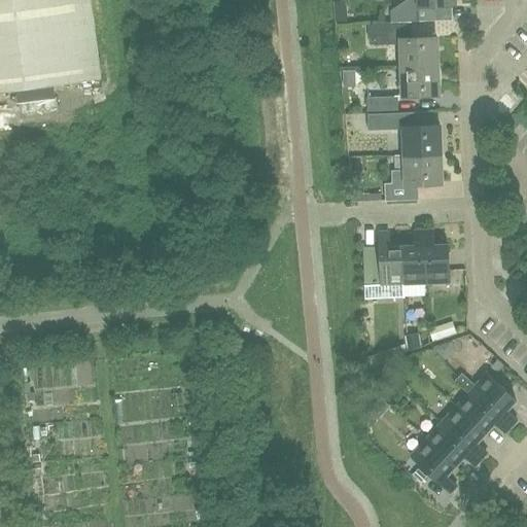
[(0,0),(0,90),(102,77),(92,0),(0,0)]
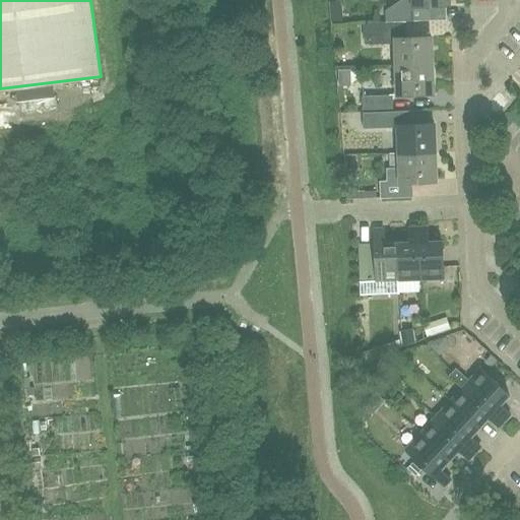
[(394,22),(406,22),(433,21),(432,7),(450,6),(449,0),(402,0),(394,6),(394,22)]
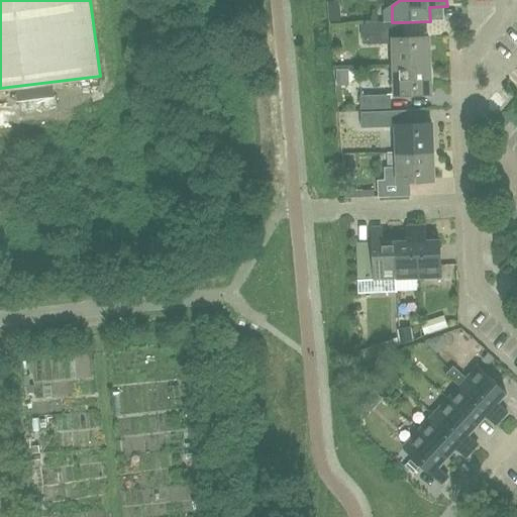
[(405,38),(404,22),(392,22),(366,23),(367,44),(393,43),(394,67),(430,66),(429,37),(405,38)]
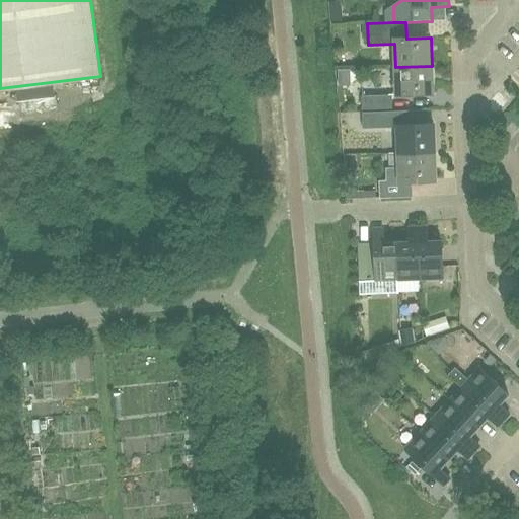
[(396,95),(433,94),(432,66),(395,67),(396,95)]
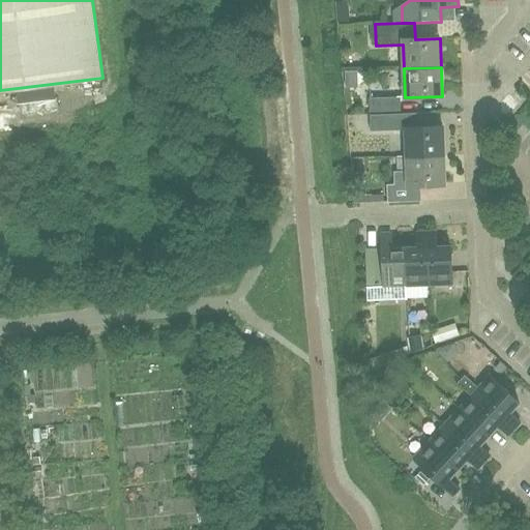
[(370,115),(386,115),(401,115),(401,97),(370,98),(370,115)]
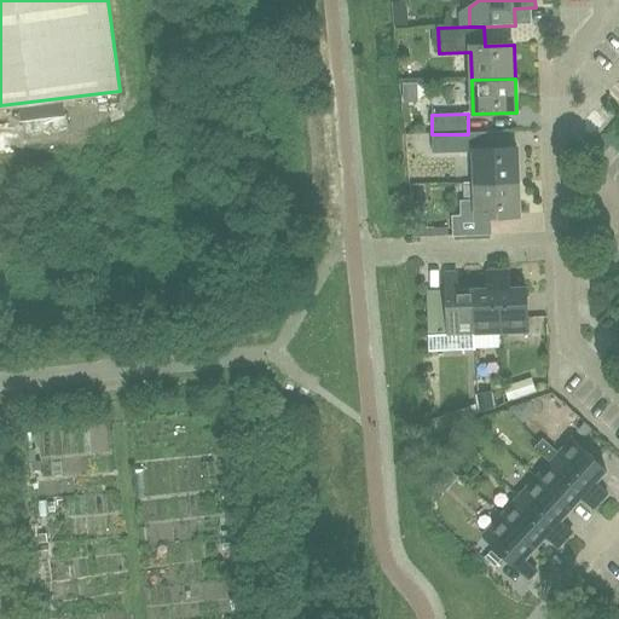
[(474,151),(475,183),(519,181),(518,149),(487,150),(487,133),(441,134),(441,152),(474,151)]
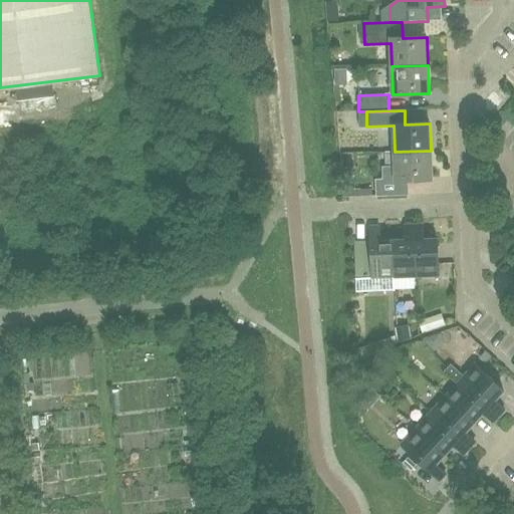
[(378,195),(408,194),(408,181),(432,180),(431,152),(395,153),(396,181),(377,181),(377,187),(378,191),(378,194),(378,195)]
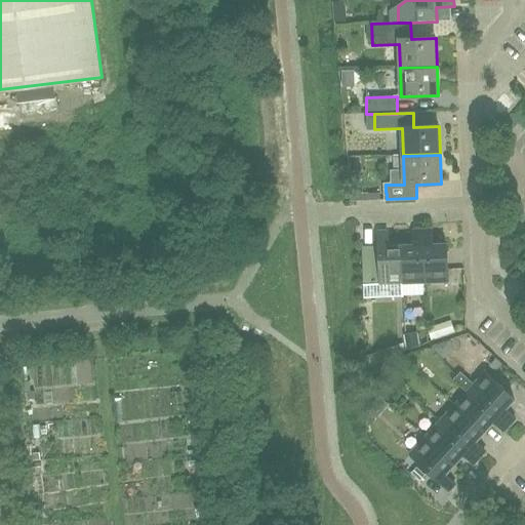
[(385,199),(387,199),(387,198),(387,195),(386,191),(371,192),(371,200),(385,199)]
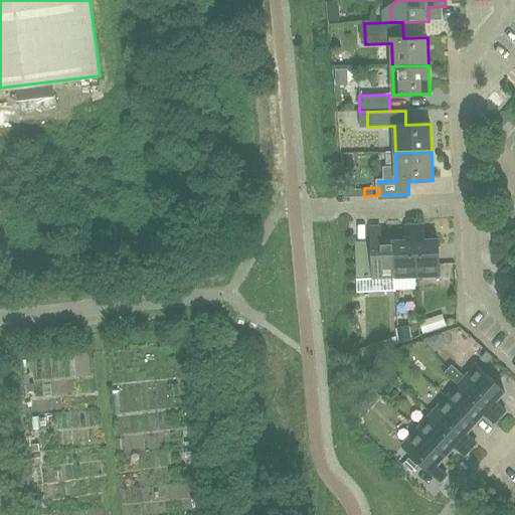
[(395,279),(416,279),(415,226),(406,227),(407,241),(394,241),(395,279)]
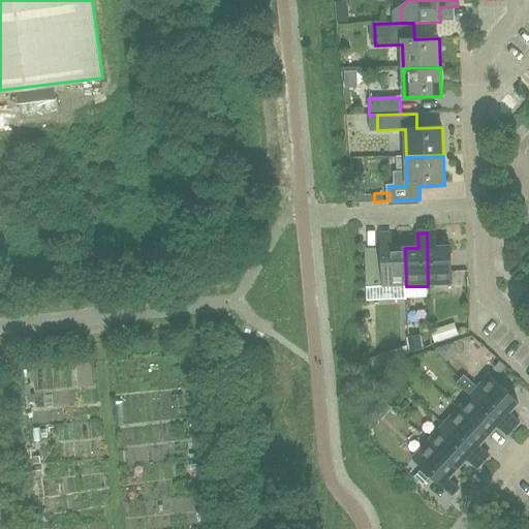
[(436,247),(435,232),(427,232),(428,286),(452,285),(450,247),(436,247)]
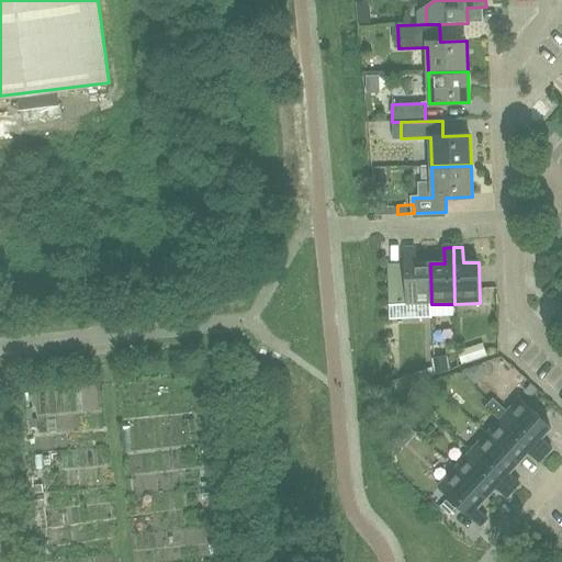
[(416,265),(415,248),(405,249),(406,263),(405,263),(406,276),(389,276),(390,304),(406,304),(406,305),(431,304),(430,263),(416,265)]
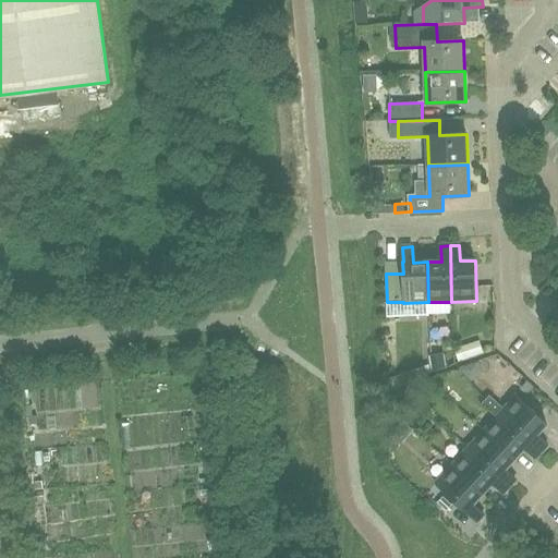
[(478,340),(455,349),(459,361),(483,353),(478,340)]
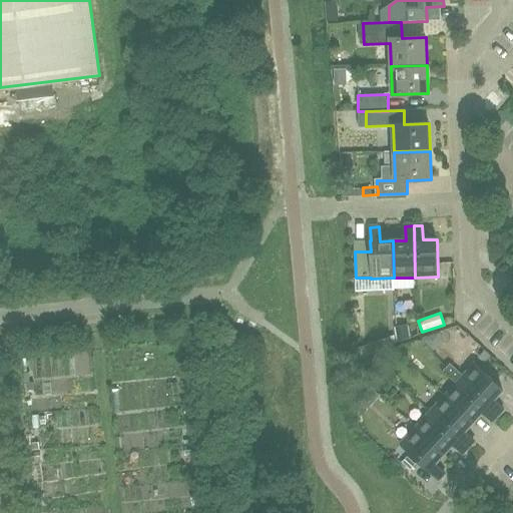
[(397,341),(405,339),(410,337),(408,325),(395,327),(397,341)]
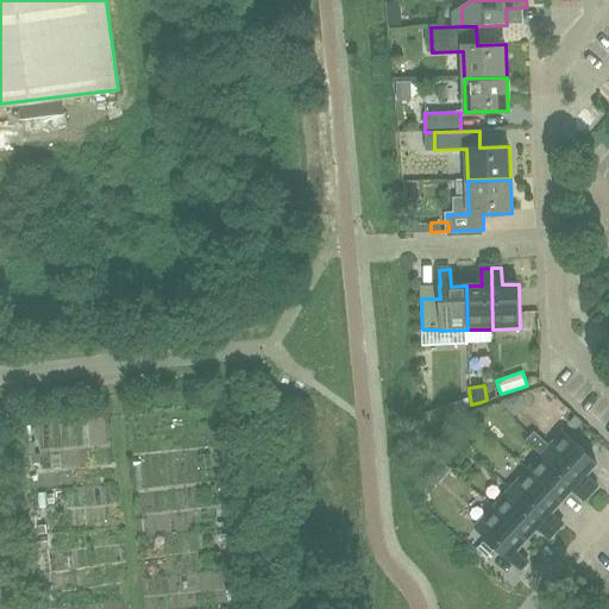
[(521,396),(502,403),(513,416),(525,406),(521,396)]
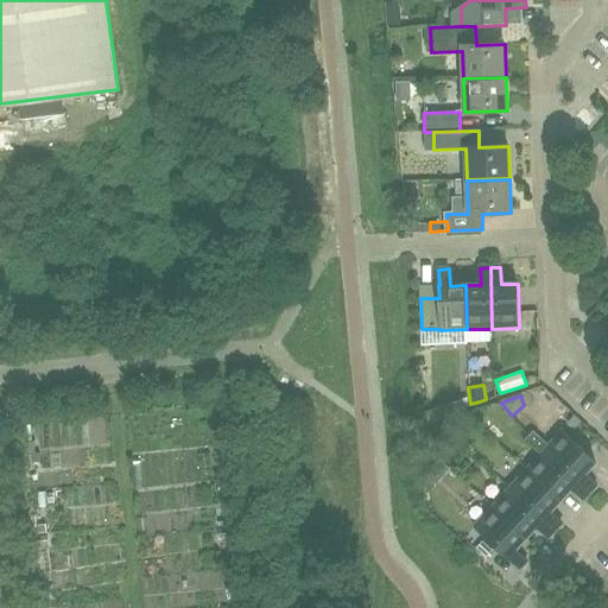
[(596,461),(563,430),(549,445),(532,431),(530,435),(590,492),(597,483),(584,473),(596,461)]
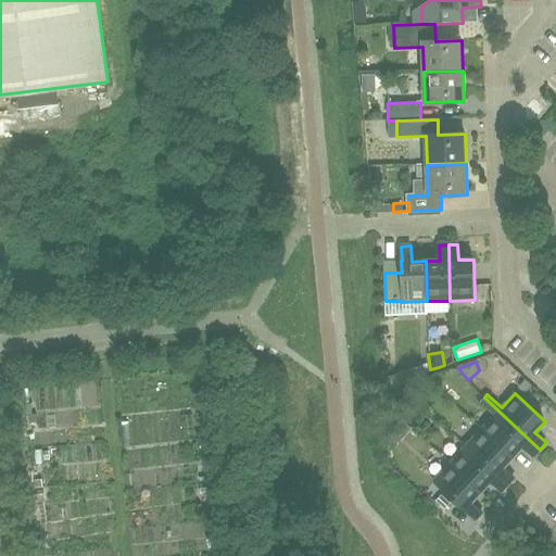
[(540,450),(484,397),(479,402),(494,416),(483,428),(513,455),(521,445),(533,456),(540,450)]
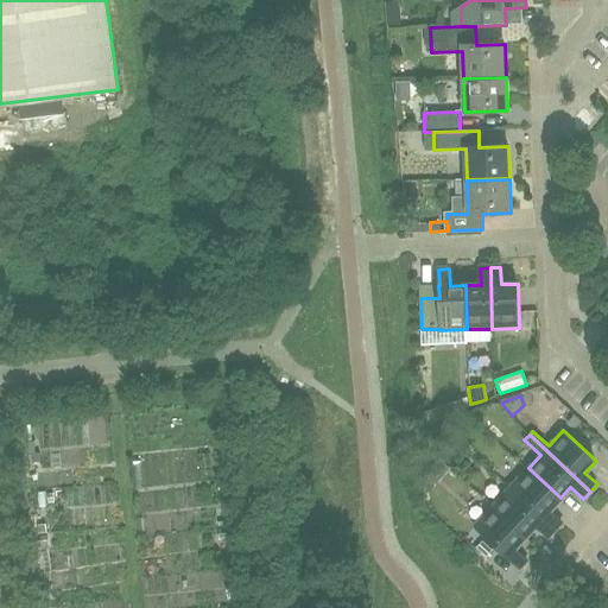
[(429,447),(439,455),(448,444),(437,436),(429,447)]
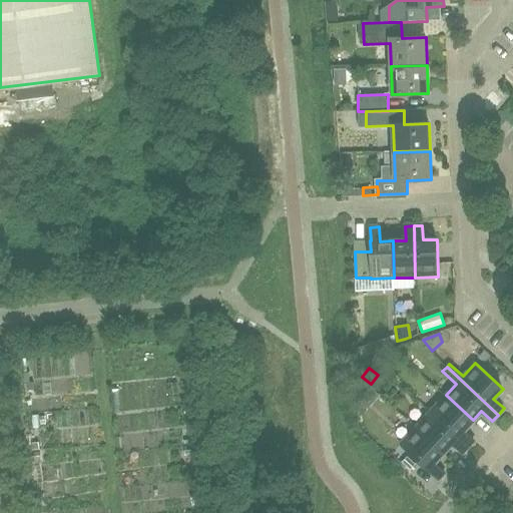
[(469,446),(474,440),(463,431),(473,420),(446,395),(431,411),(469,446)]
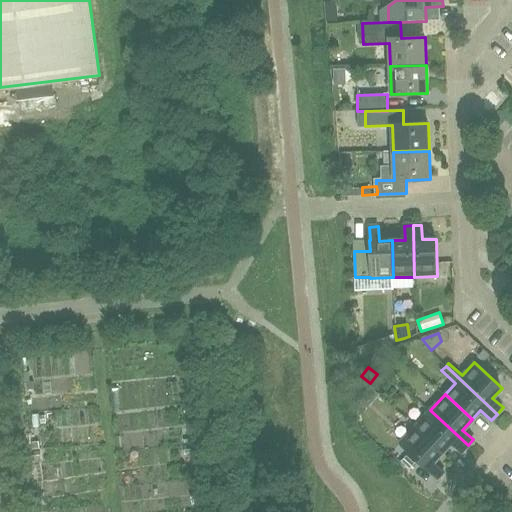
[(468,445),(430,410),(415,426),(442,451),(451,442),(461,452),(468,445)]
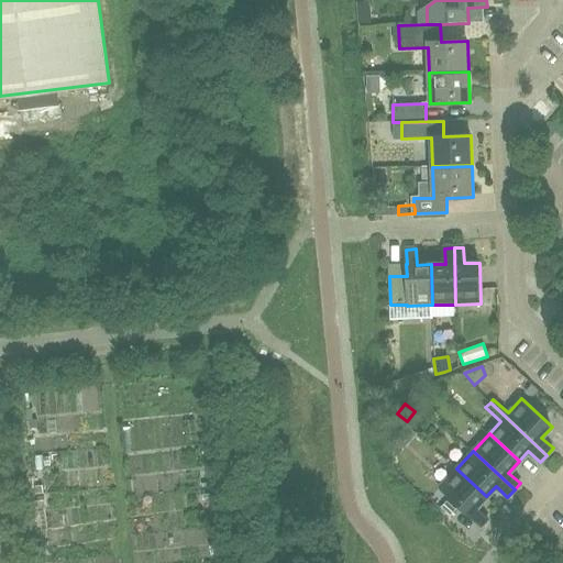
[(476,507),(486,496),(456,468),(439,486),(440,487),(429,498),(450,517),(460,506),(481,526),(488,518),(476,507)]
